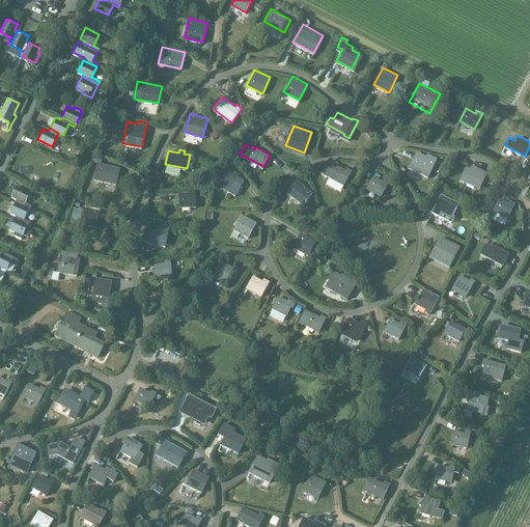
[(417,150),(409,167),(428,176),(438,157),(427,153),(426,155),(417,150)]
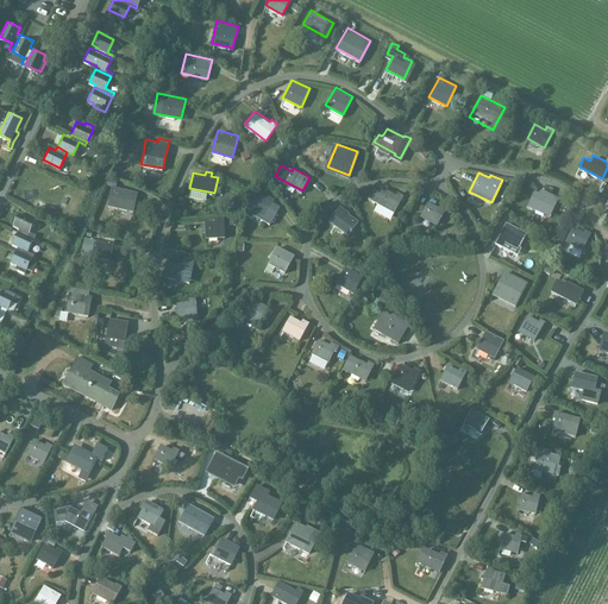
[(112,184),(107,205),(133,211),(138,190),(112,184)]
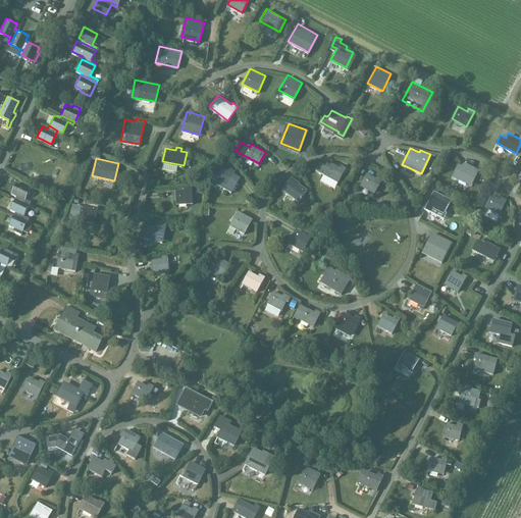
[(320,161),(315,169),(339,182),(347,166),(341,163),(340,165),(327,159),(325,164),(320,161)]
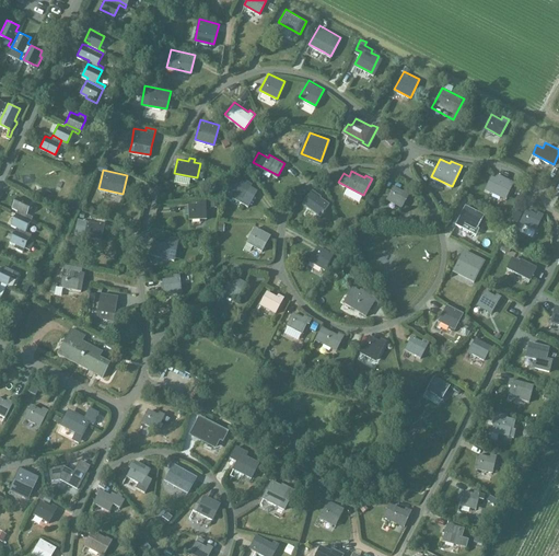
[(505,198),(514,180),(498,172),(496,176),(491,174),(485,188),(505,198)]
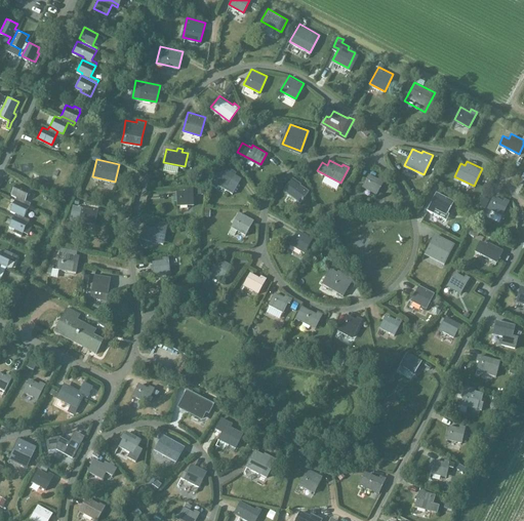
[(220,165),(213,177),(228,186),(226,188),(233,192),(241,176),(235,173),(236,171),(232,168),(230,170),(220,165)]
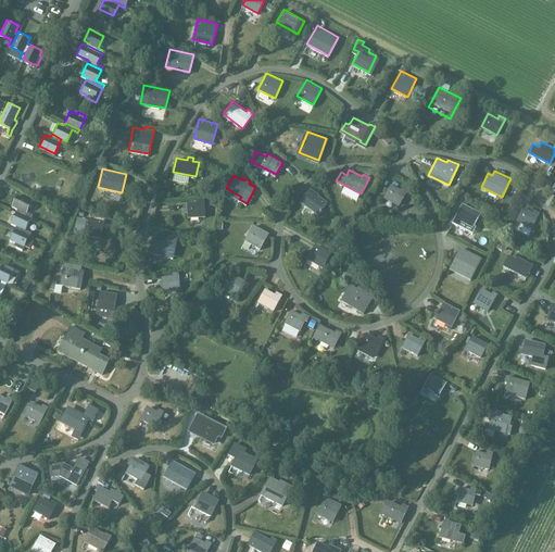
[(399,204),(407,188),(402,186),(401,187),(391,183),(383,197),(399,204)]
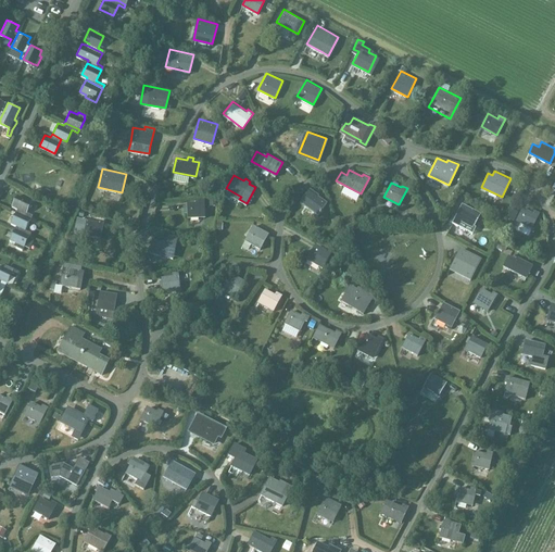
[(310,188),(301,201),(318,213),(319,212),(320,211),(320,210),(327,201),(310,188)]
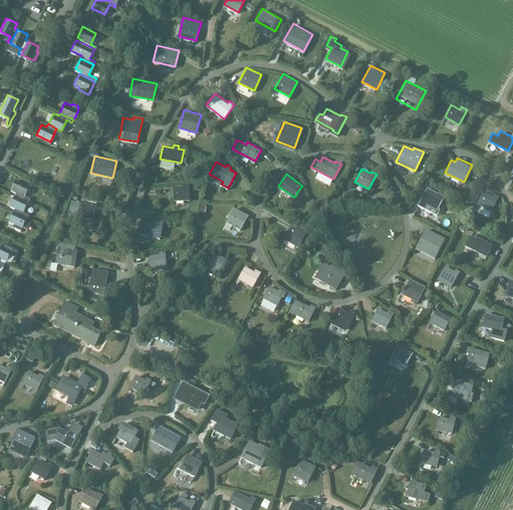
[(16,192),(15,194),(28,201),(30,197),(25,195),(29,185),(16,179),(11,189),(16,192)]
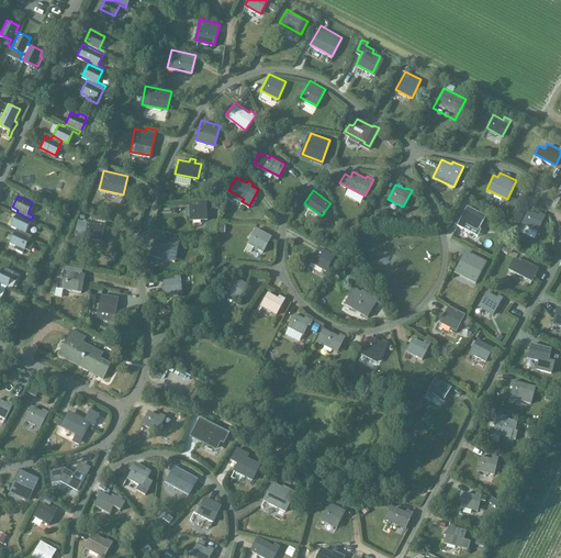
[(190,219),(208,218),(208,200),(200,199),(200,202),(189,202),(190,219)]
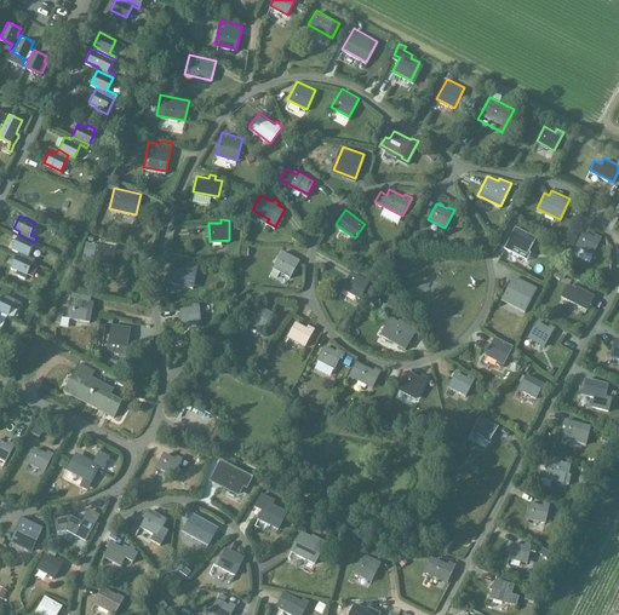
[(508,240),(505,246),(527,258),(531,251),(529,251),(537,236),(516,225),(508,240)]
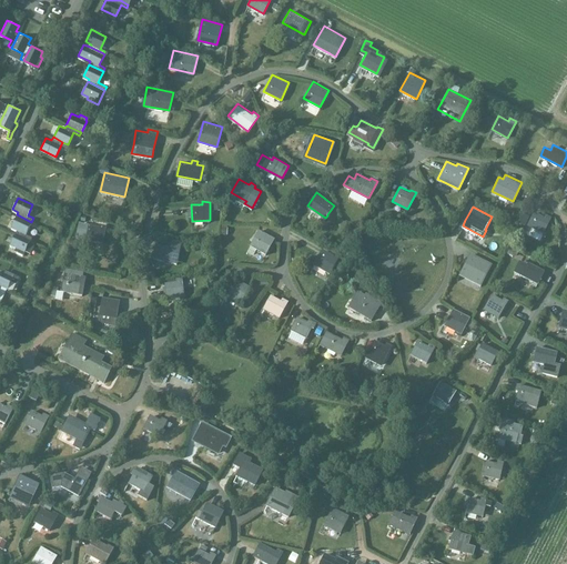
[(534,210),(527,224),(544,232),(552,215),(546,212),(545,215),(534,210)]
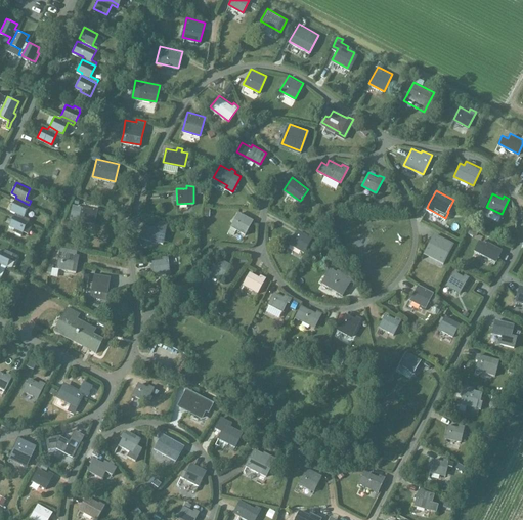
[(10,209),(15,211),(14,214),(28,220),(30,217),(25,215),(29,205),(15,198),(10,209)]
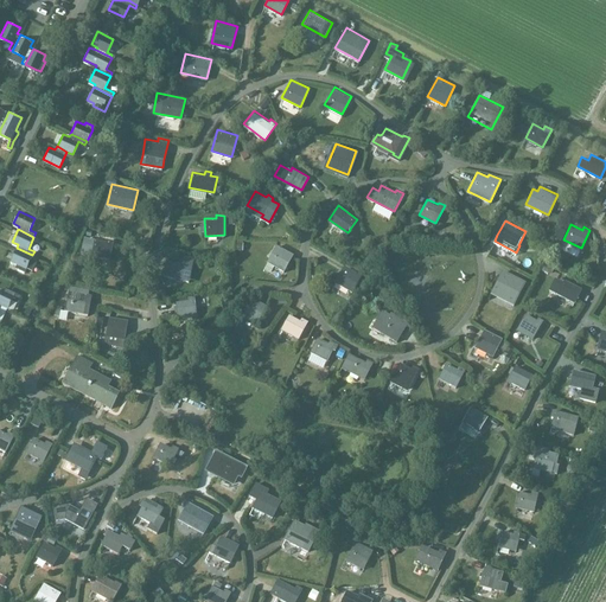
[(95,238),(84,236),(84,239),(81,251),(110,257),(114,239),(108,237),(107,239),(95,238)]
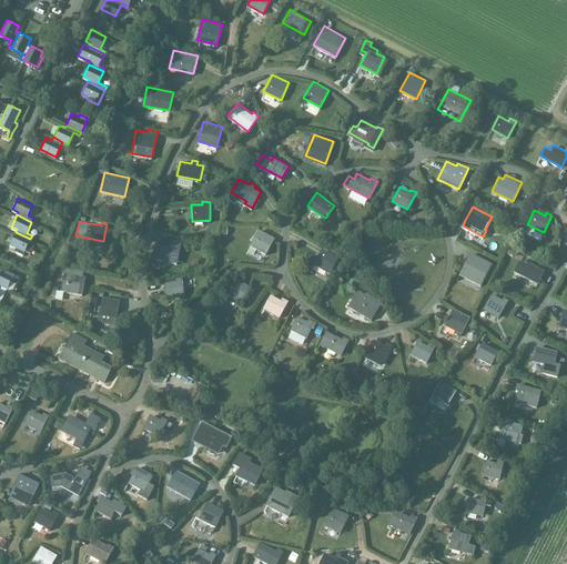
[(274,237),(259,228),(251,244),(266,252),(274,237)]
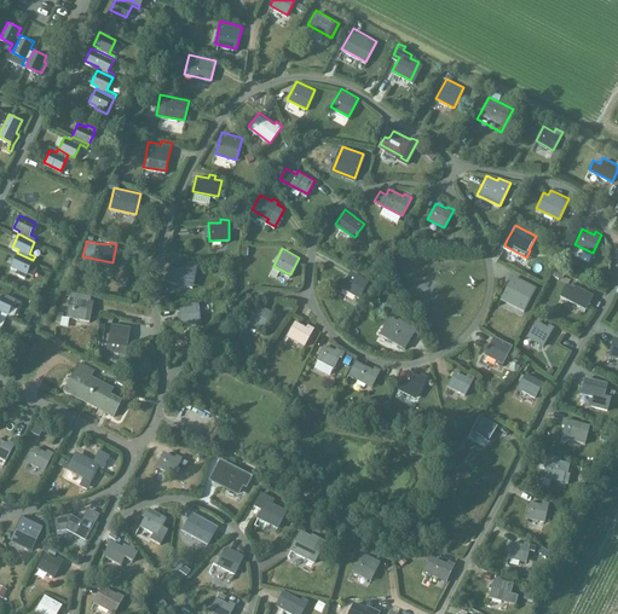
[(26,276),(33,260),(17,253),(11,266),(19,270),(17,272),(26,276)]
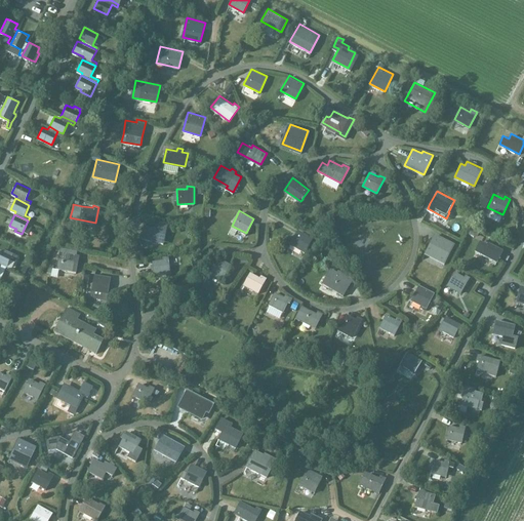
[(145,224),(142,238),(158,241),(162,222),(156,219),(154,226),(145,224)]
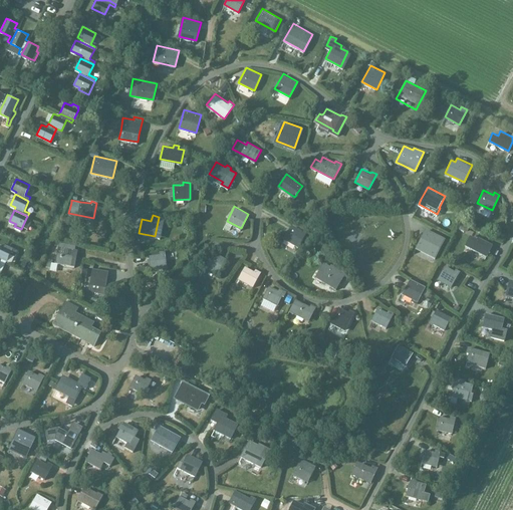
[(292,223),(283,238),(298,246),(306,232),(292,223)]
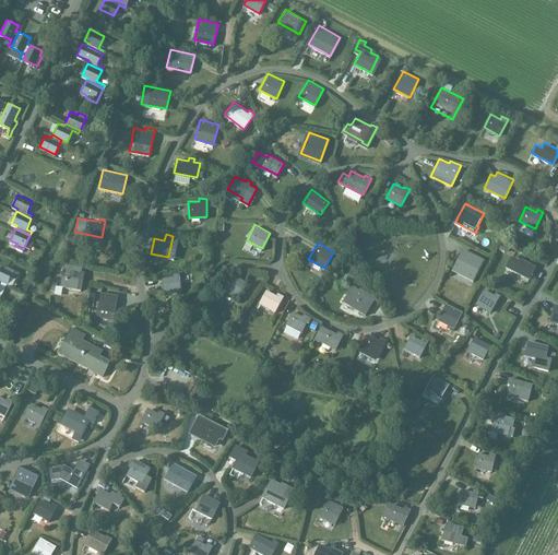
[(463,248),(452,269),(473,280),(484,259),(463,248)]
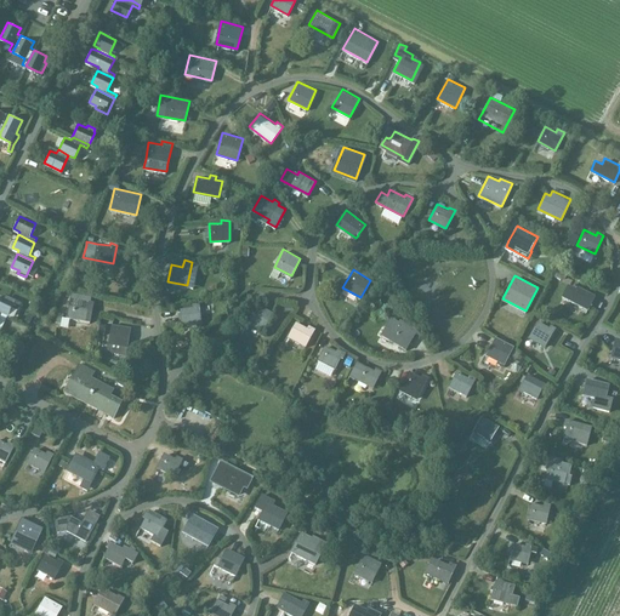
[(590,306),(596,294),(578,285),(576,287),(568,284),(562,295),(574,301),(587,307),(589,304),(590,306)]
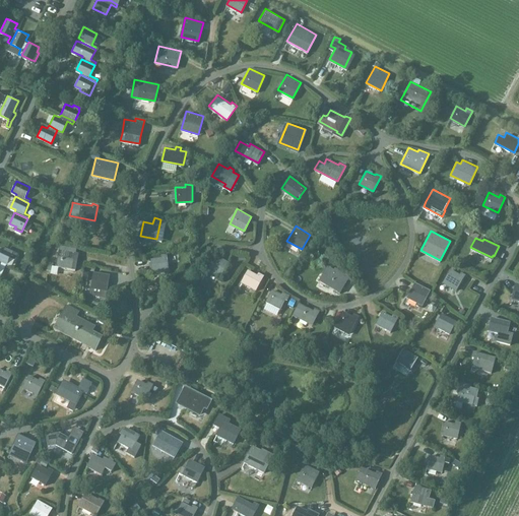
[(77,247),(60,244),(59,248),(56,265),(73,268),(76,250),(77,247)]
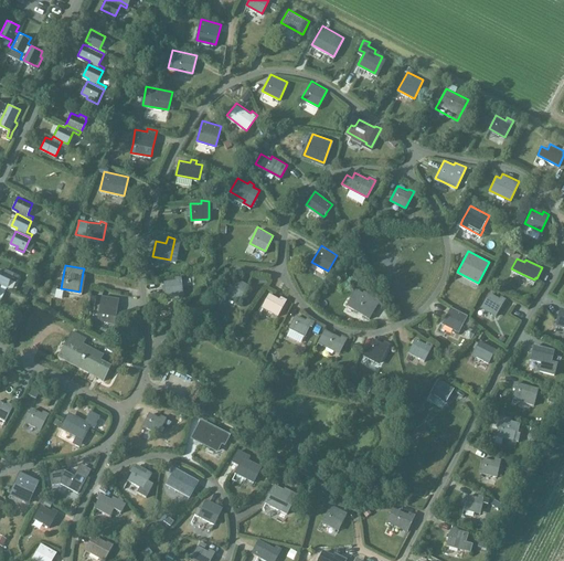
[(0,268),(0,283),(12,289),(17,281),(20,274),(7,268),(6,272),(0,268)]
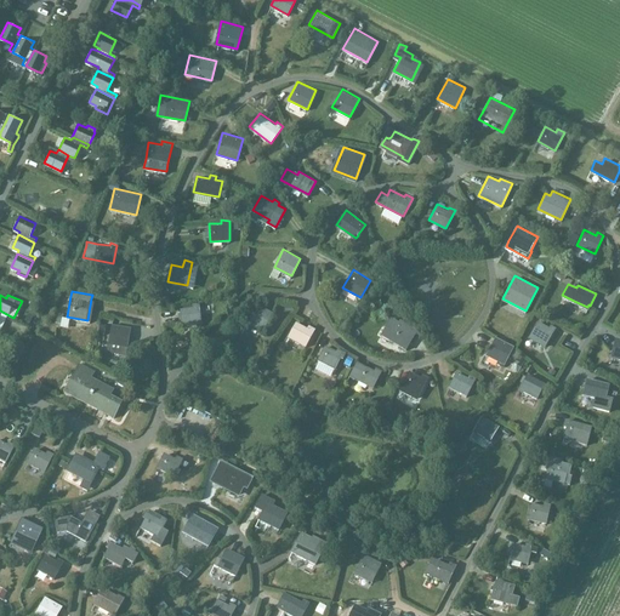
[(193,302),(193,306),(181,307),(182,324),(202,323),(200,302),(193,302)]
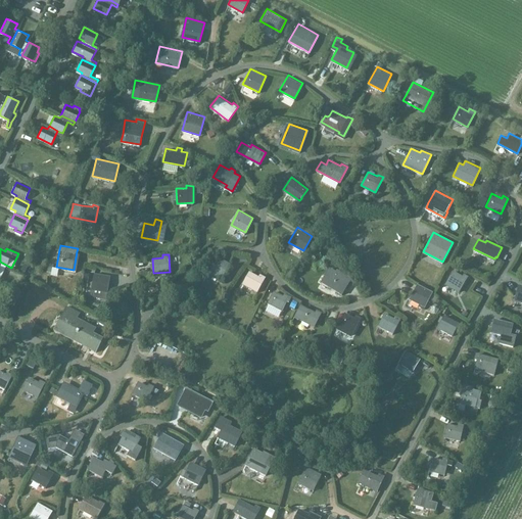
[(221,260),(211,255),(205,268),(223,277),(231,262),(223,257),(221,260)]
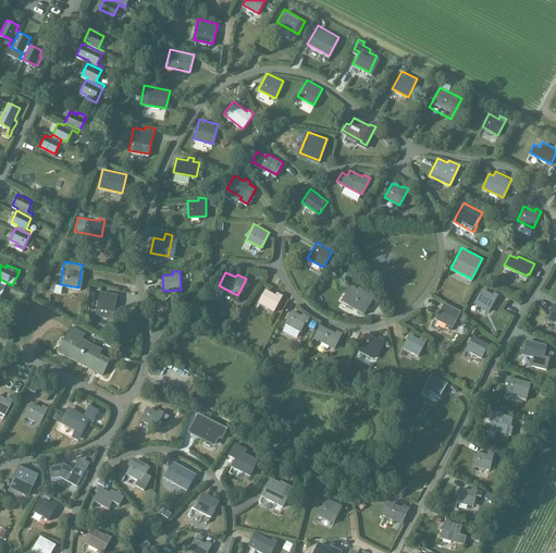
[(351,284),(343,298),(365,311),(373,296),(351,284)]
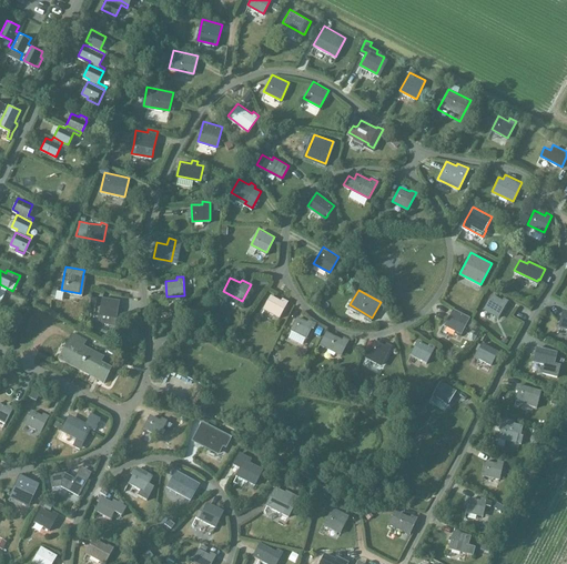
[(493,292),(484,305),(499,315),(509,299),(504,295),(502,298),(493,292)]
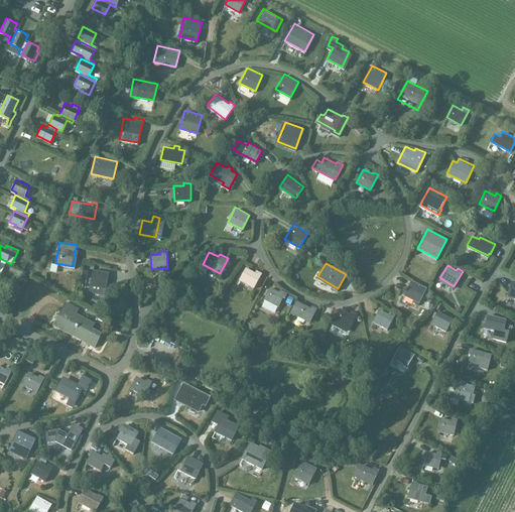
[(246,266),(239,279),(254,287),(262,271),(257,269),(256,271),(246,266)]
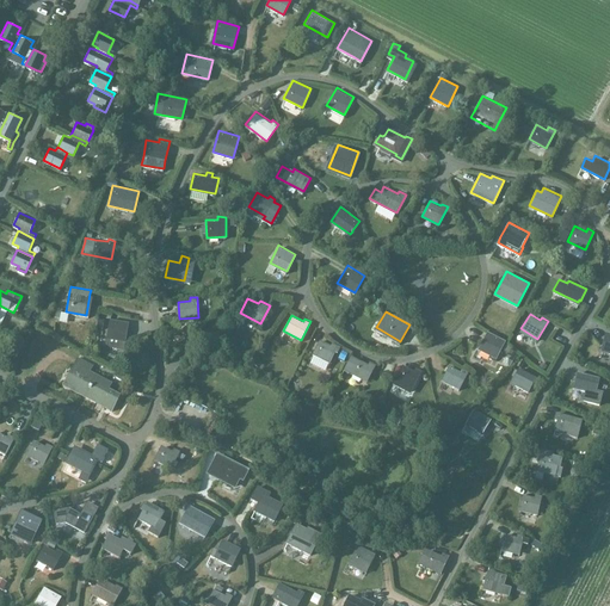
[(110,320),(106,345),(124,347),(129,320),(122,319),(122,321),(110,320)]
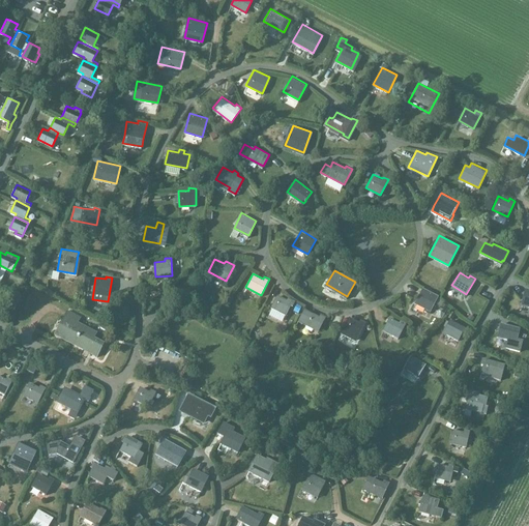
[(439,294),(423,287),(415,302),(431,310),(439,294)]
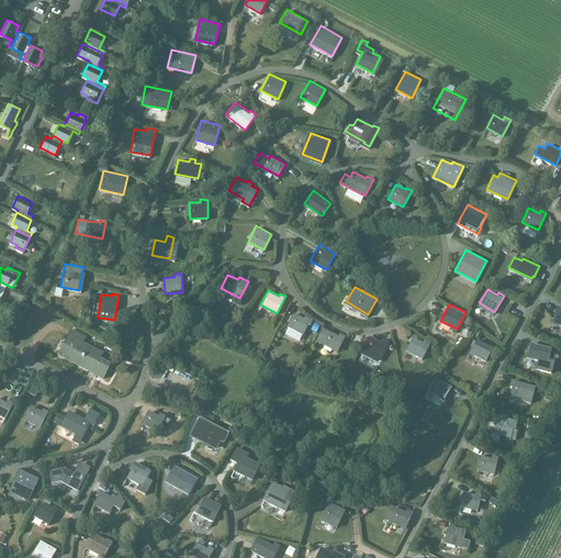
[(306,314),(304,316),(294,311),(288,325),(303,334),(309,323),(311,324),(313,317),(312,316),(306,314)]
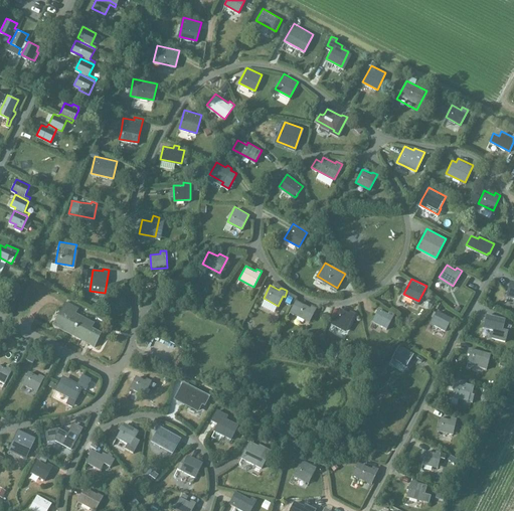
[(65,299),(53,323),(95,345),(103,331),(93,326),(95,321),(76,311),(79,306),(65,299)]
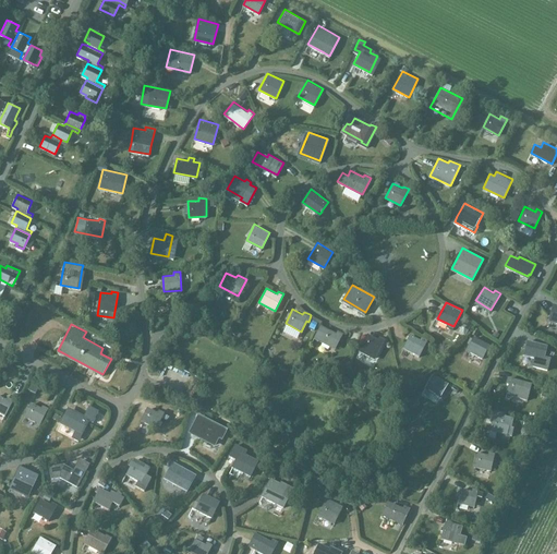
[(336,332),(321,324),(314,337),(336,348),(343,332),(338,329),(336,332)]
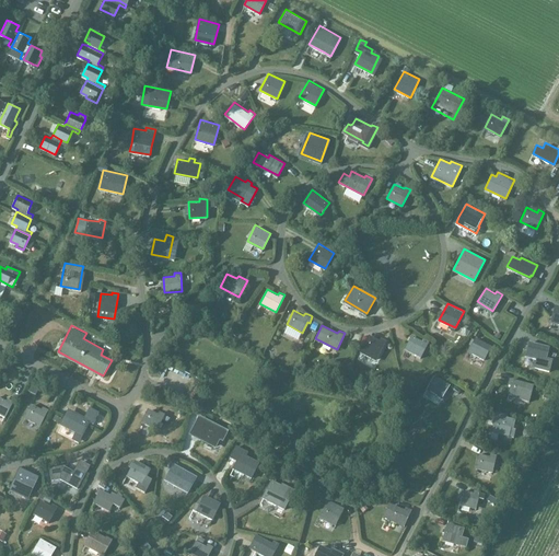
[(380,338),(369,334),(360,351),(376,359),(387,339),(381,336),(380,338)]
